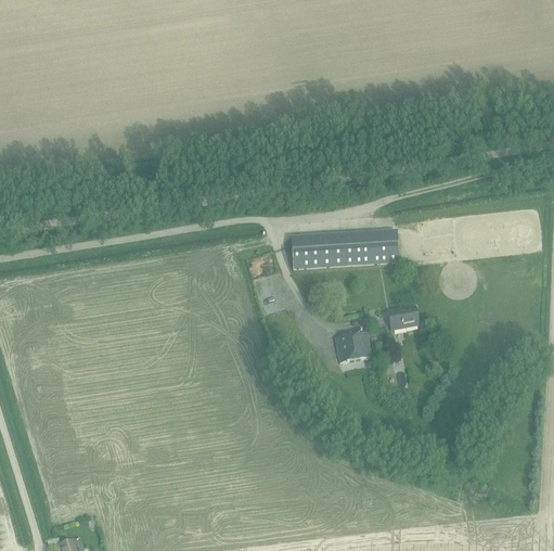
[(292,236),(294,267),(399,260),(397,230),(292,236)]
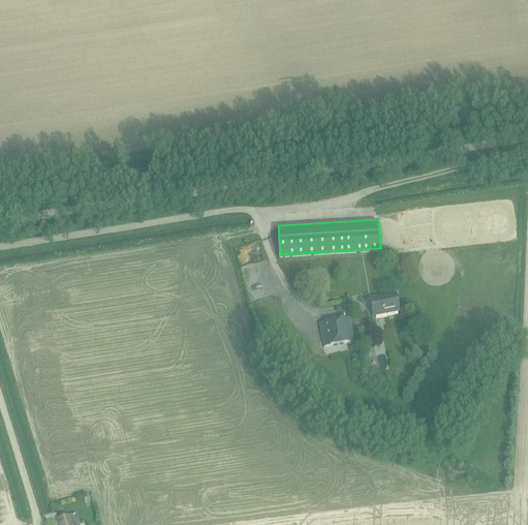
[(239,264),(250,301),(273,295),(261,257),(239,264)]
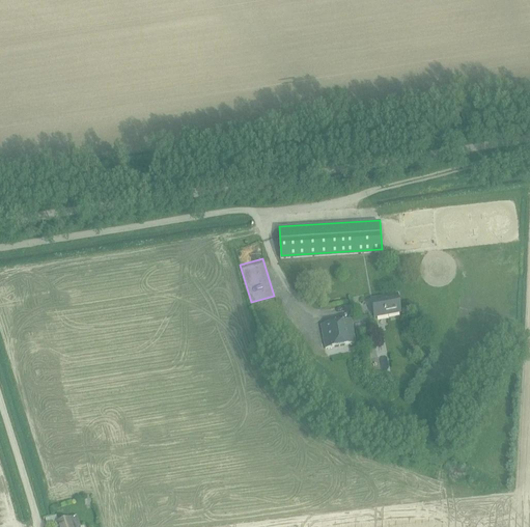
[(400,309),(397,292),(371,297),(372,297),(375,313),(374,313),(374,314),(400,309)]
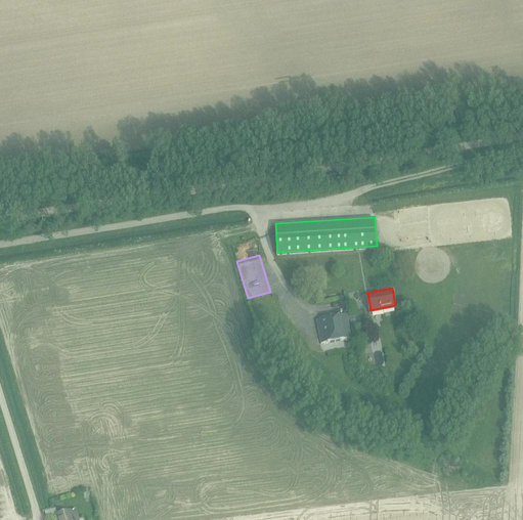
[(317,317),(319,328),(321,340),(351,335),(346,311),(317,317)]
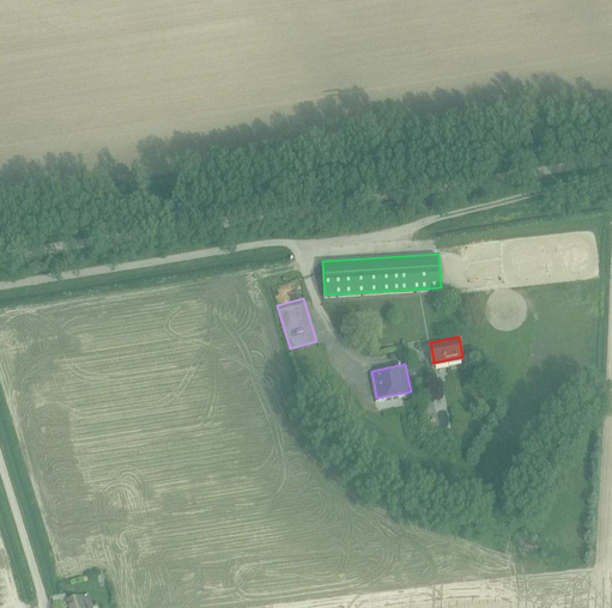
[(94,607),(89,591),(64,600),(65,605),(68,603),(70,607),(94,607)]
